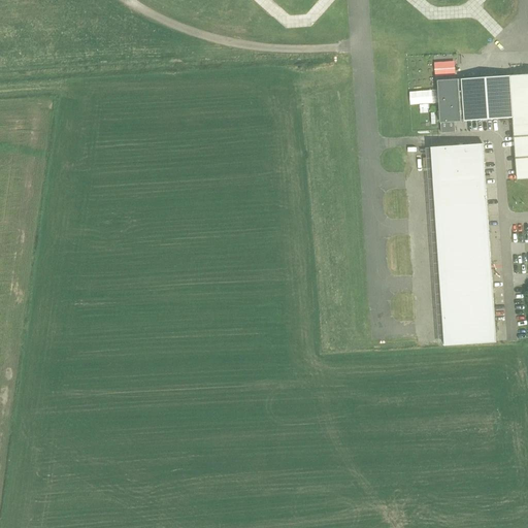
[(527,74),(509,76),(513,118),(514,118),(518,178),(527,177),(527,74)]
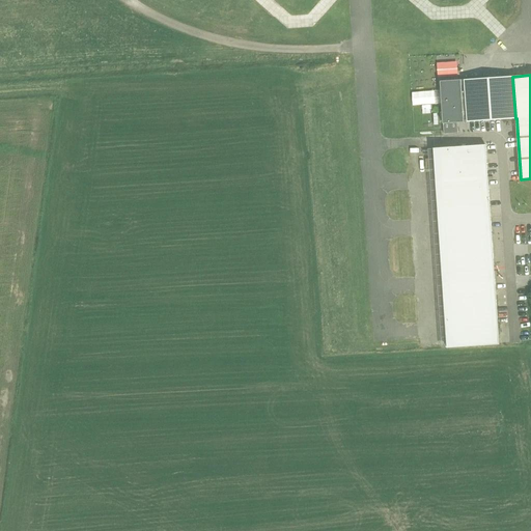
[(460,80),(441,81),(444,123),(444,133),(455,133),(455,122),(464,121),(464,120),(467,120),(467,121),(515,118),(512,77),(465,80),(465,81),(460,81),(460,80)]
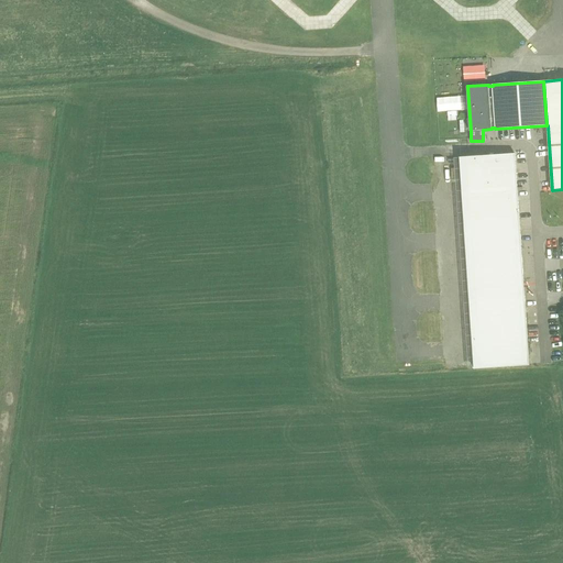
[(515,154),(460,157),(463,200),(518,197),(515,154)]
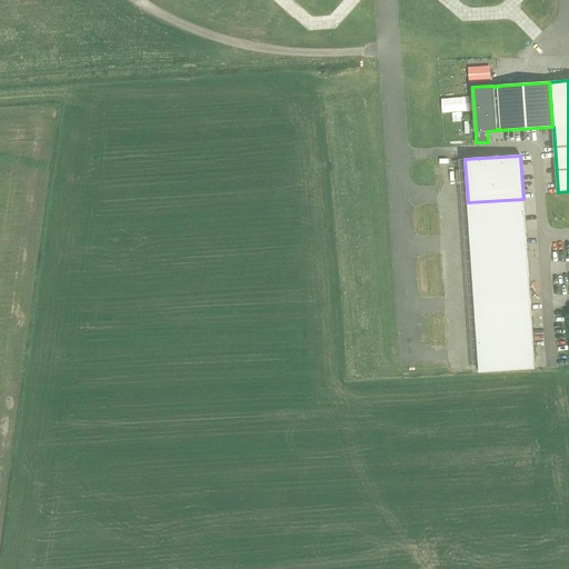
[(523,199),(468,202),(470,237),(526,233),(523,199)]
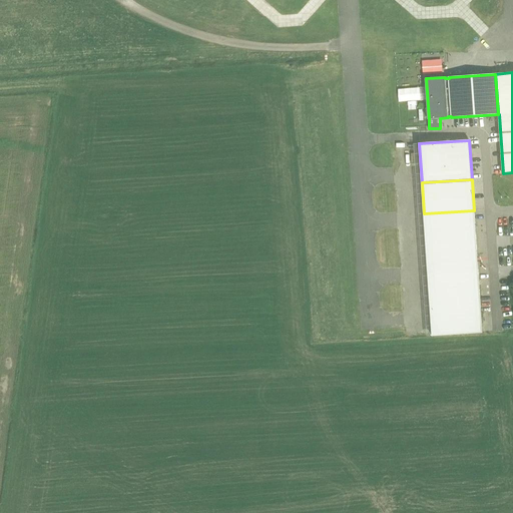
[(474,210),(424,213),(427,255),(477,251),(474,210)]
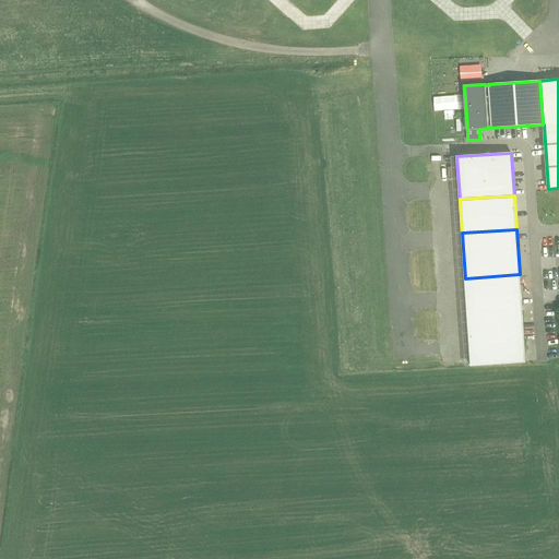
[(520,274),(465,278),(467,311),(522,307),(520,274)]
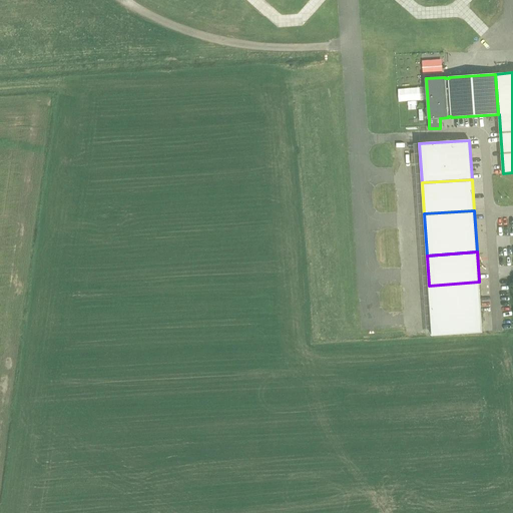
[(479,282),(429,286),(433,336),(482,333),(479,282)]
